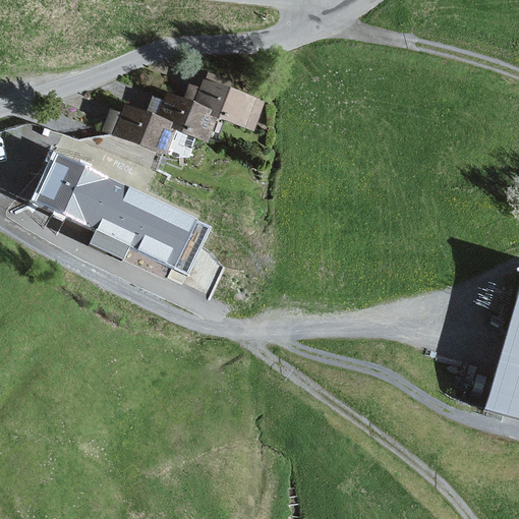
[(207,79),(204,78),(200,88),(190,83),(185,99),(212,109),(210,116),(218,118),(256,131),(268,101),(231,88),(233,80),(210,72),(207,79)]
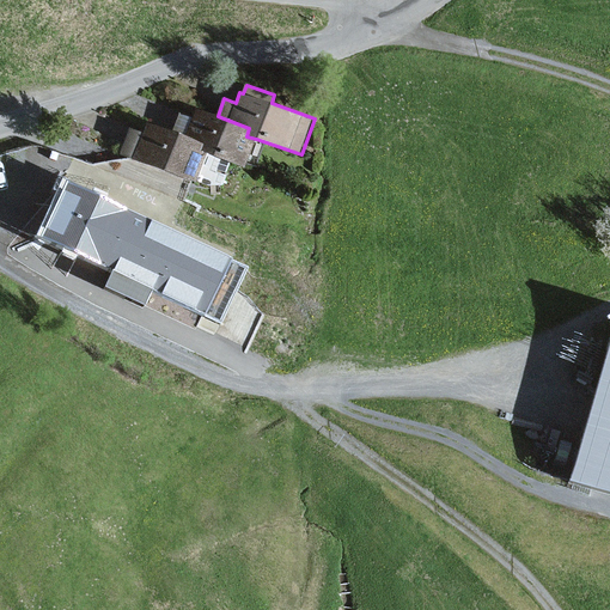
[(218,116),(196,109),(187,135),(206,142),(203,150),(233,162),(246,166),(256,139),(246,136),(249,128),(218,116)]
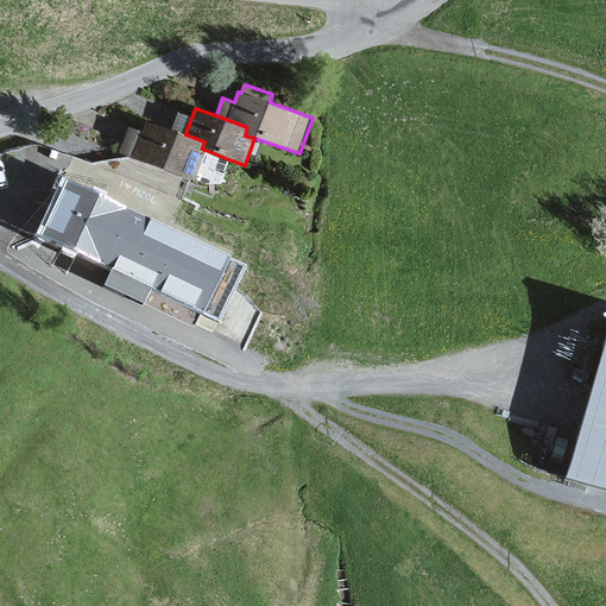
[(185,134),(146,120),(143,130),(130,125),(119,153),(197,181),(197,178),(208,183),(225,182),(227,174),(218,170),(219,168),(228,170),(232,161),(202,149),(204,141),(185,134)]
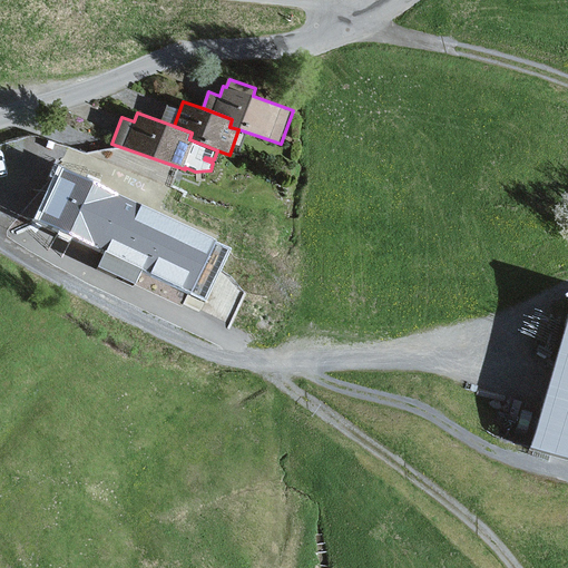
[(233,247),(64,167),(39,221),(106,252),(99,266),(136,284),(143,271),(207,301),(233,247)]
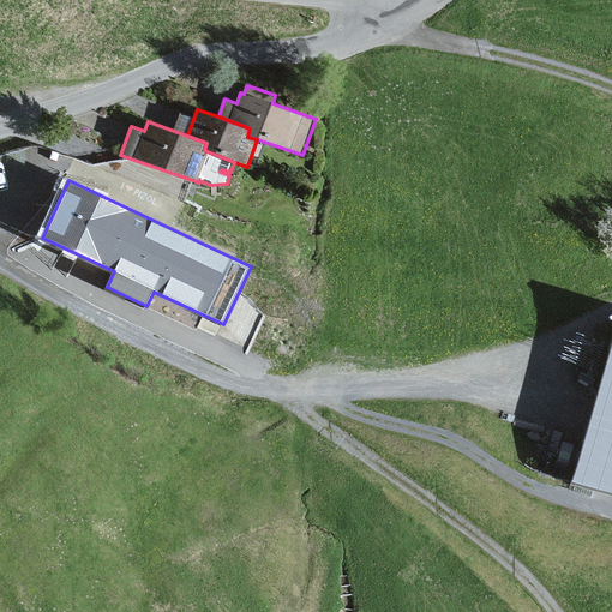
[(611,340),(571,484),(611,493),(611,340)]
